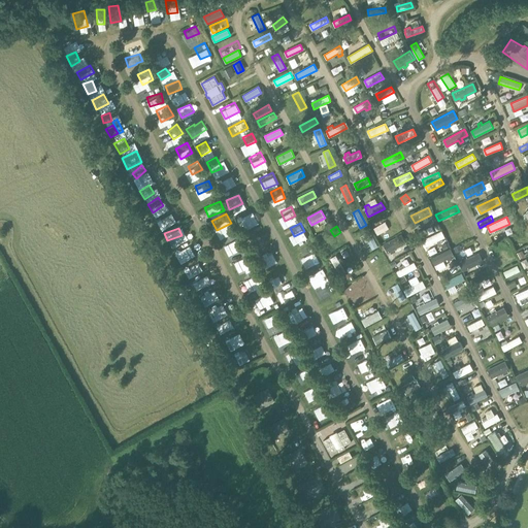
[(245,235),(250,244),(263,237),(259,229),(245,235)]
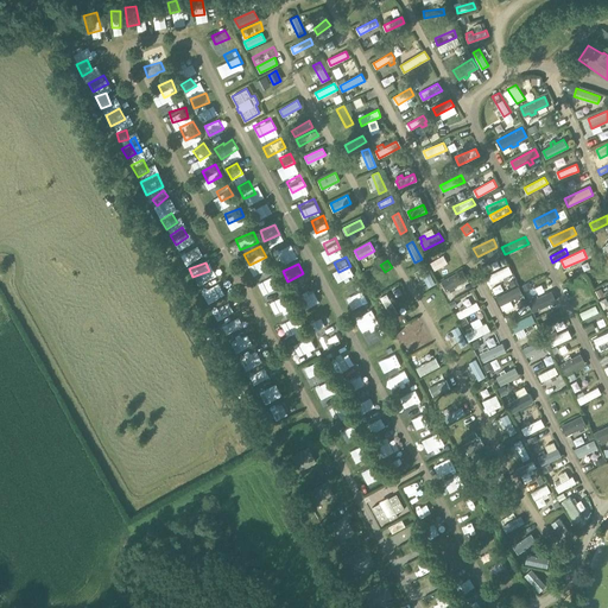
[(510,265),(486,277),(489,285),(513,273),(510,265)]
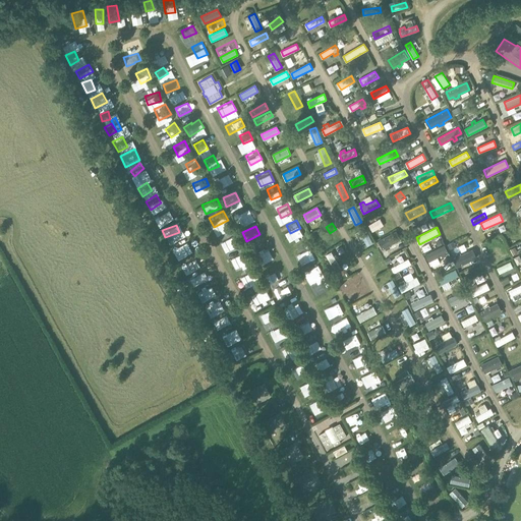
[(459,227),(443,234),(446,241),(463,234),(459,227)]
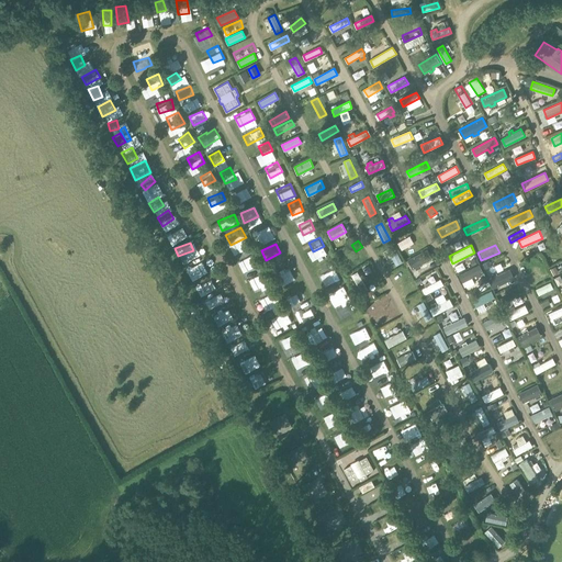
[(396,265),(402,261),(394,246),(388,249),(396,265)]
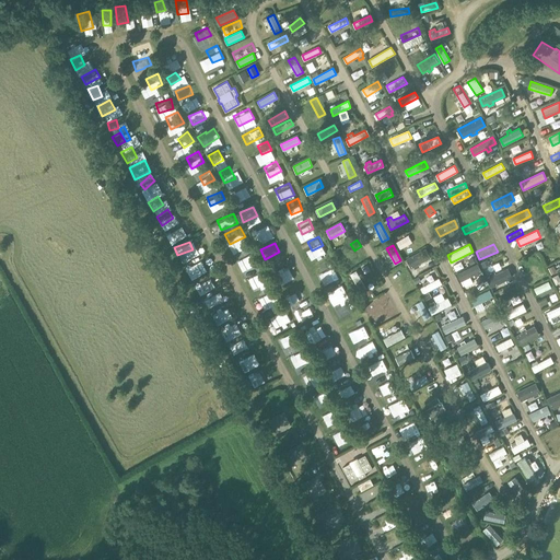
[(533,247),(515,255),(518,263),(536,255),(533,247)]
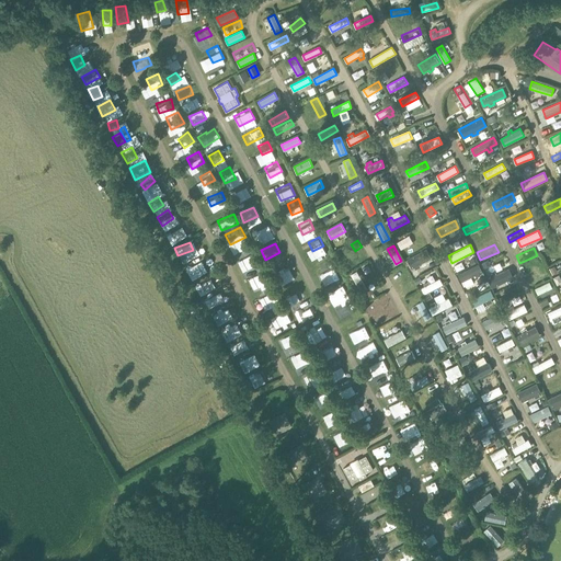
[(242,270),(259,261),(254,252),(237,261),(242,270)]
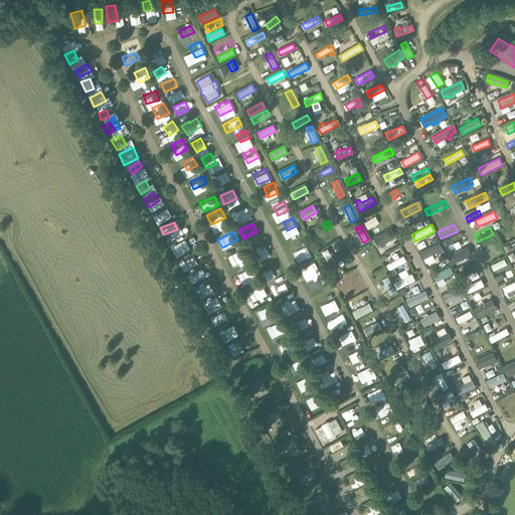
[(383,242),(390,238),(388,233),(380,237),(383,242)]
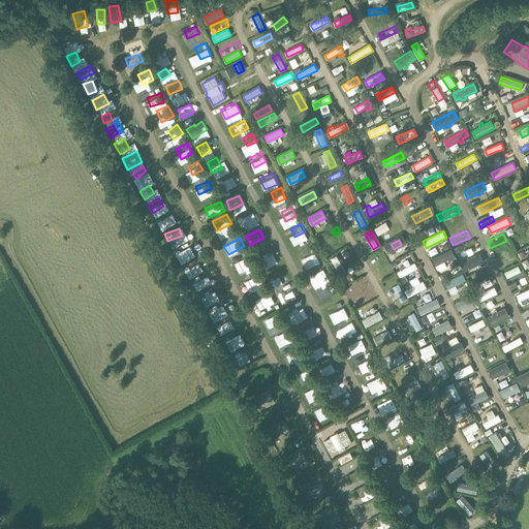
[(293,249),(299,258),(314,251),(310,241),(293,249)]
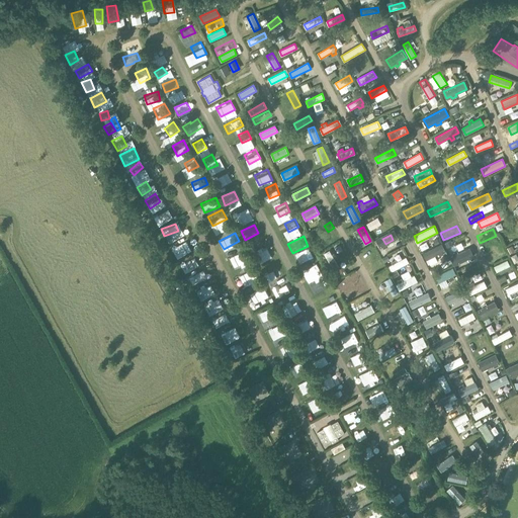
[(490,243),(493,249),(498,246),(496,240),(490,243)]
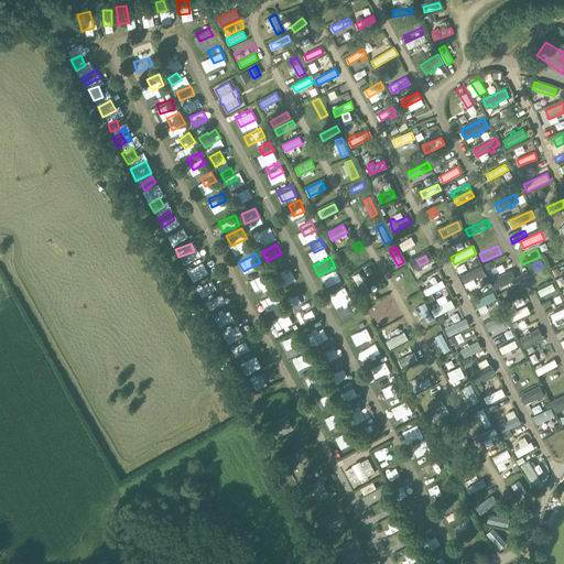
[(461,273),(469,270),(467,264),(458,268),(461,273)]
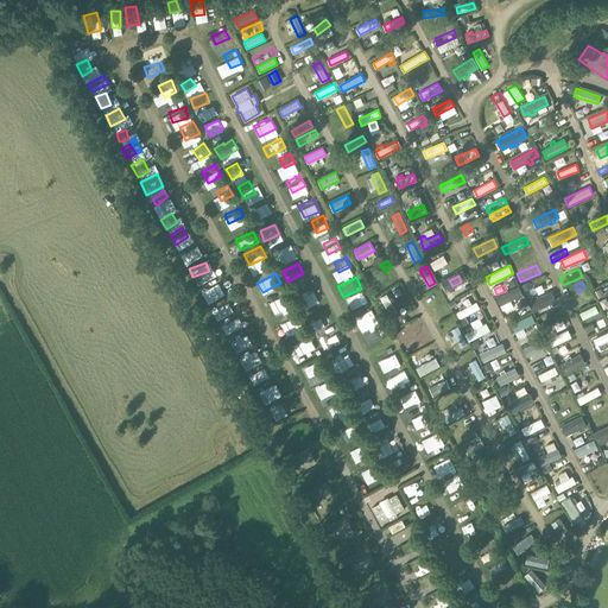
[(315,296),(310,286),(303,290),(303,289),(295,293),(299,304),(315,296)]
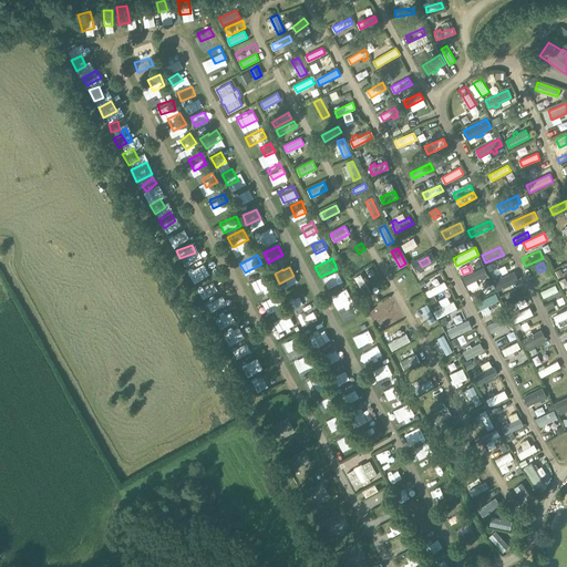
[(468,284),(476,279),(487,274),(484,267),(464,277),(467,285),(468,284)]
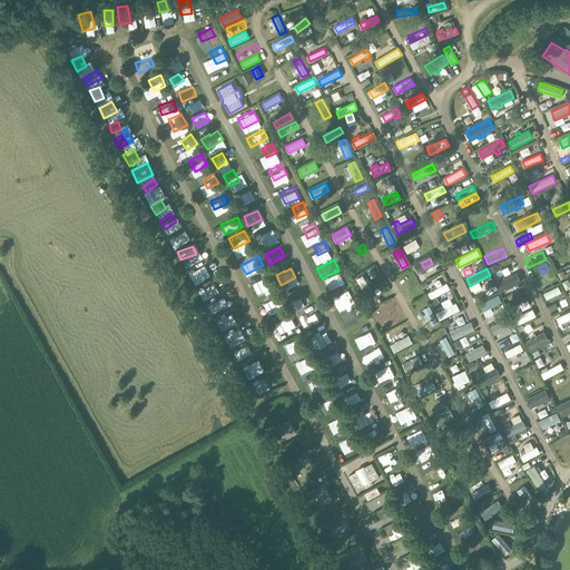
[(517,273),(497,283),(500,292),(521,282),(517,273)]
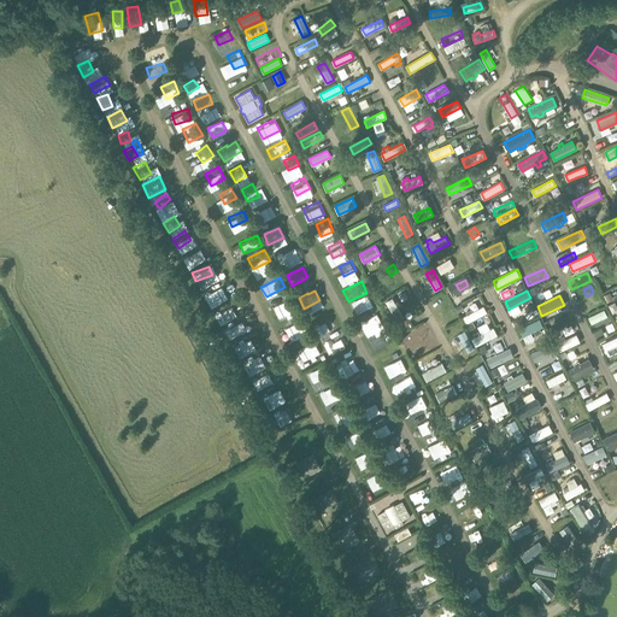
[(280,304),(283,313),(297,309),(292,298),(280,304)]
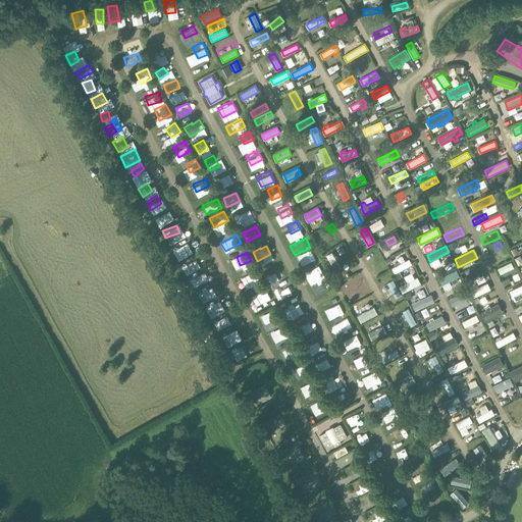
[(335,272),(342,269),(332,253),(326,256),(335,272)]
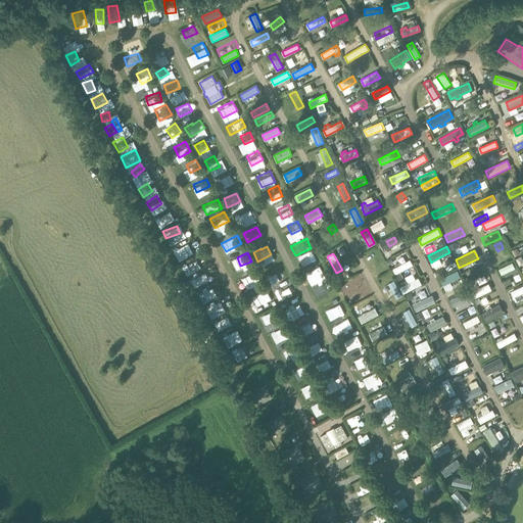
[(495,266),(509,260),(507,255),(493,260),(495,266)]
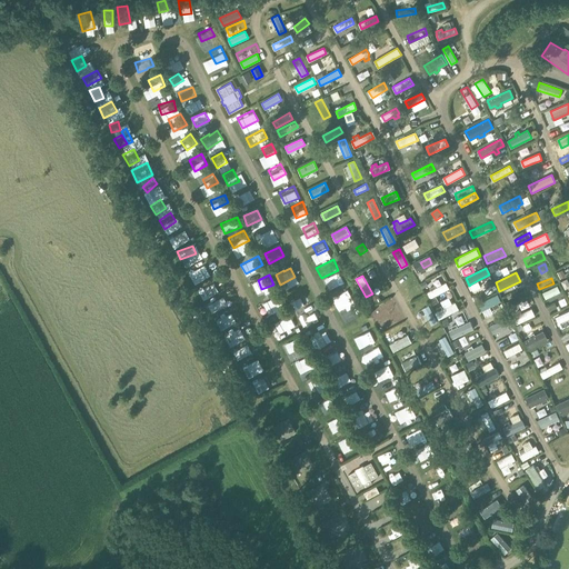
[(332,283),(336,296),(348,292),(345,280),(332,283)]
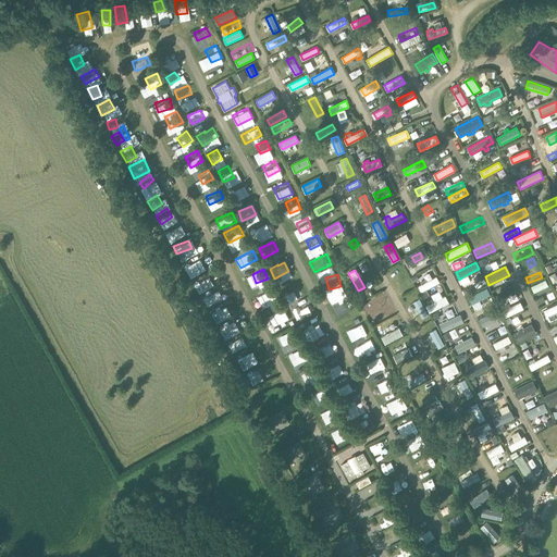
[(422,284),(419,286),(422,292),(440,282),(436,276),(428,282),(425,279),(421,282),(422,284)]
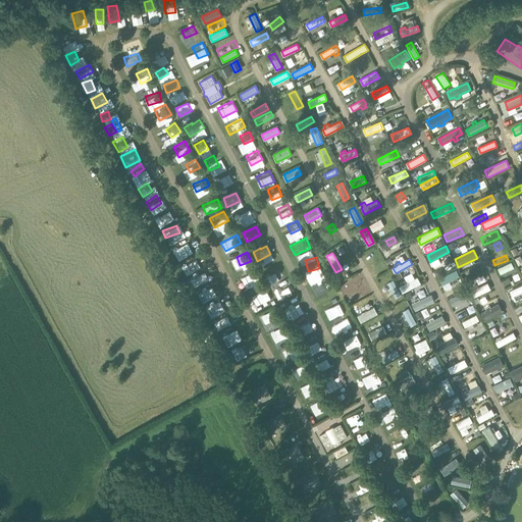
[(262,265),(266,277),(275,273),(271,262),(262,265)]
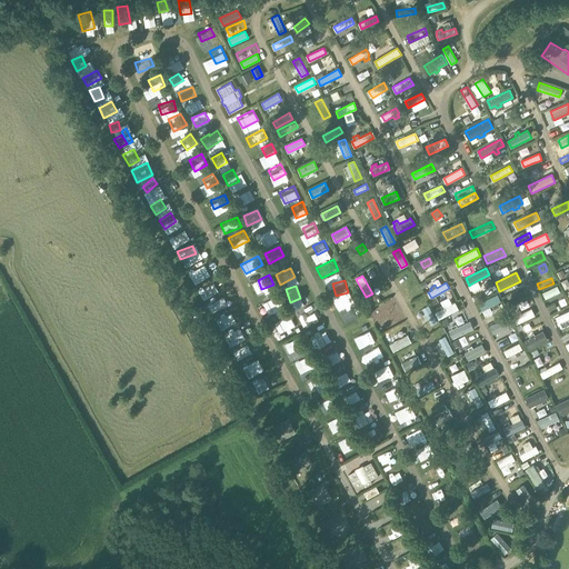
[(543,292),(547,299),(561,291),(558,286),(543,292)]
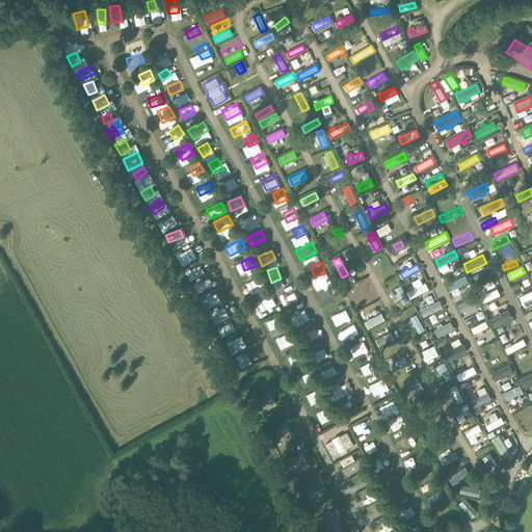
[(258,270),(248,274),(254,285),(263,281),(258,270)]
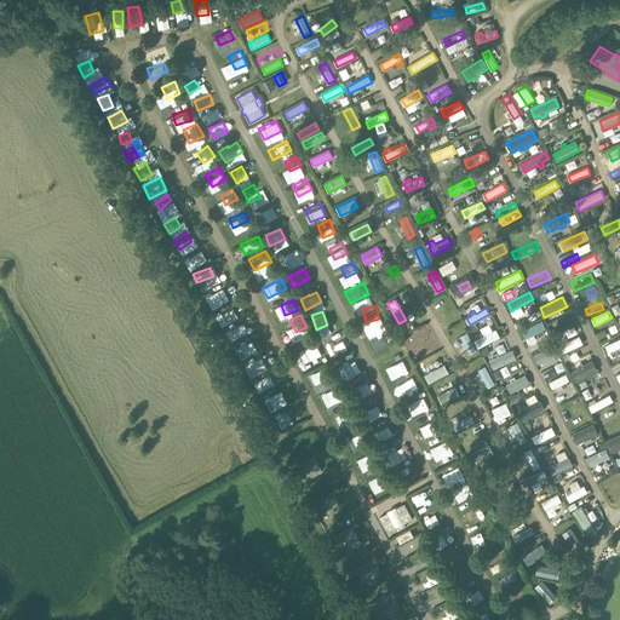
[(570,320),(563,323),(566,329),(573,327),(570,320)]
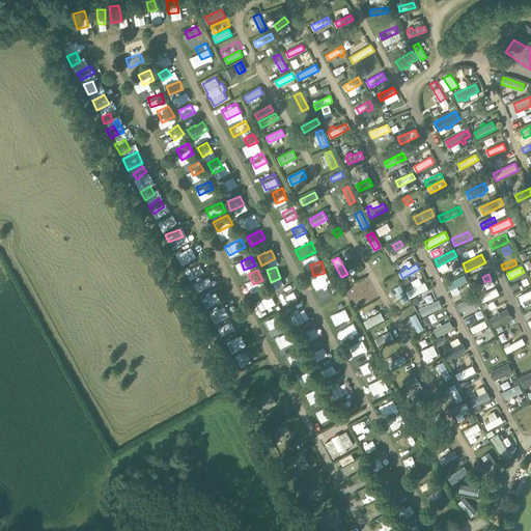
[(385,286),(391,281),(386,275),(380,280),(385,286)]
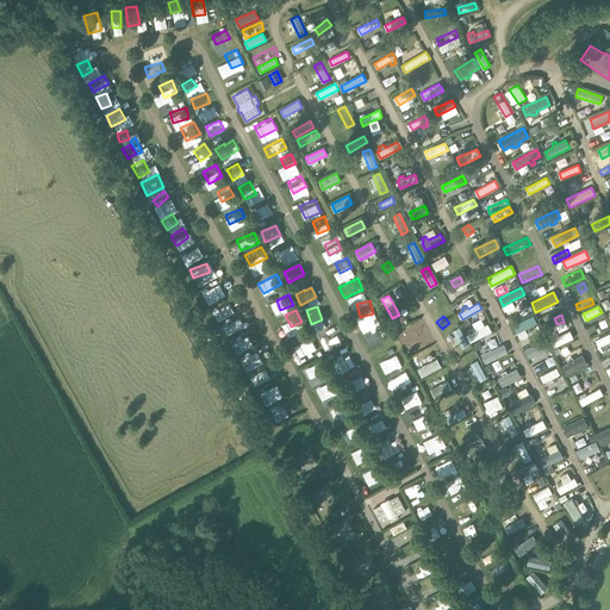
[(534,325),(537,323),(534,316),(514,325),(517,334),(529,328),(534,325)]
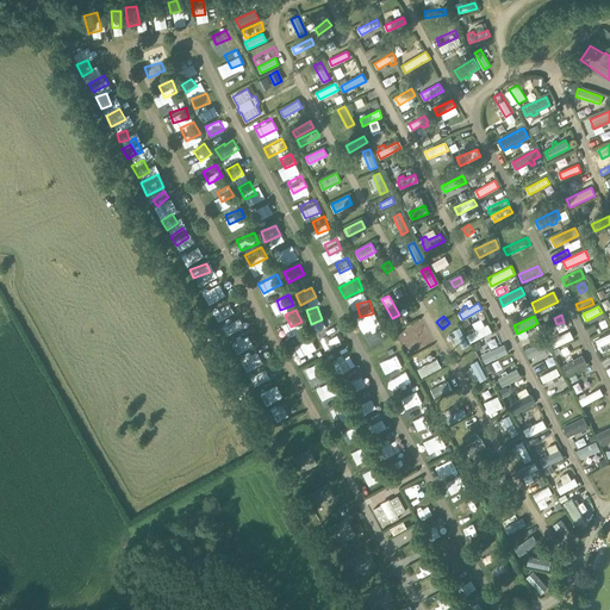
[(315,329),(318,340),(335,334),(330,323),(315,329)]
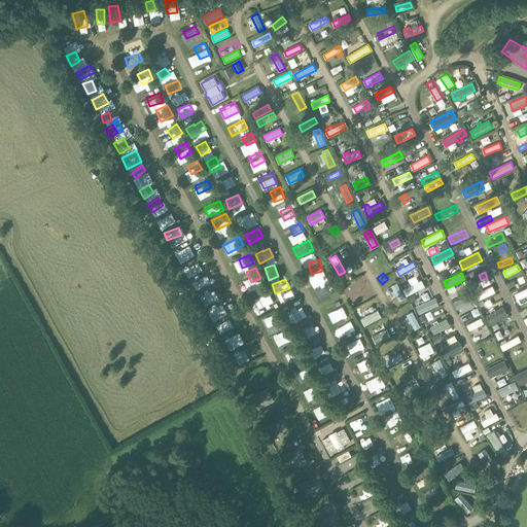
[(407,288),(403,289),(407,295),(425,286),(422,280),(411,286),(409,283),(405,285),(407,288)]
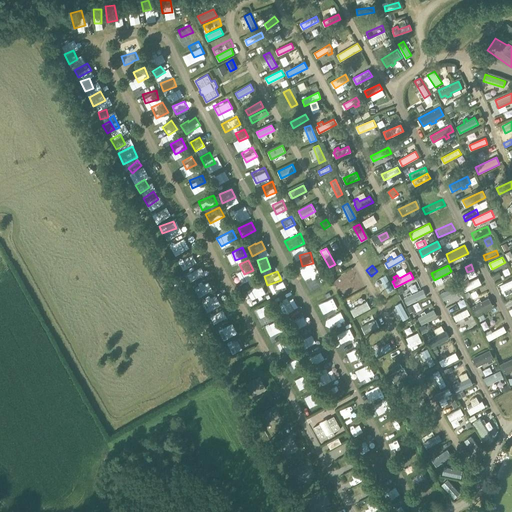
[(461,284),(479,279),(477,272),(459,278),(461,284)]
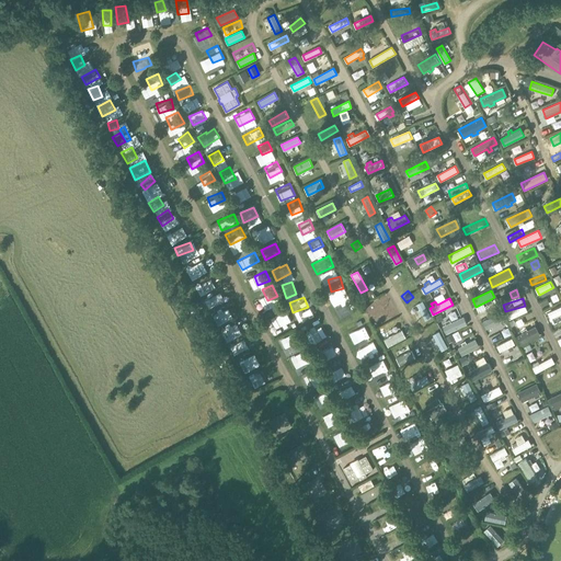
[(432,318),(423,301),(416,305),(425,320),(432,318)]
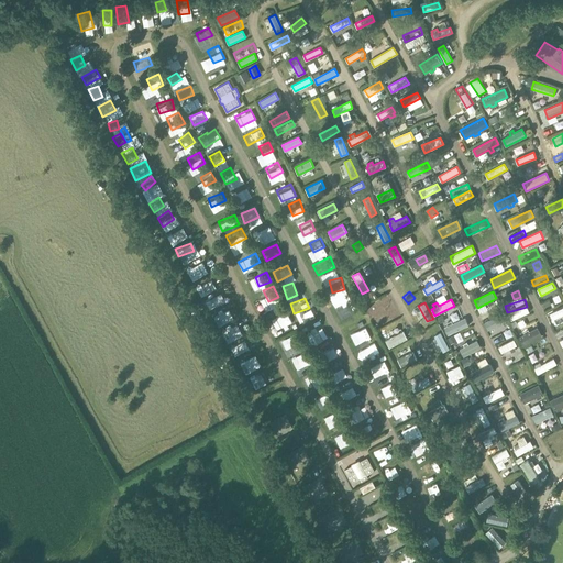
[(271,321),(288,315),(285,306),(267,312),(271,321)]
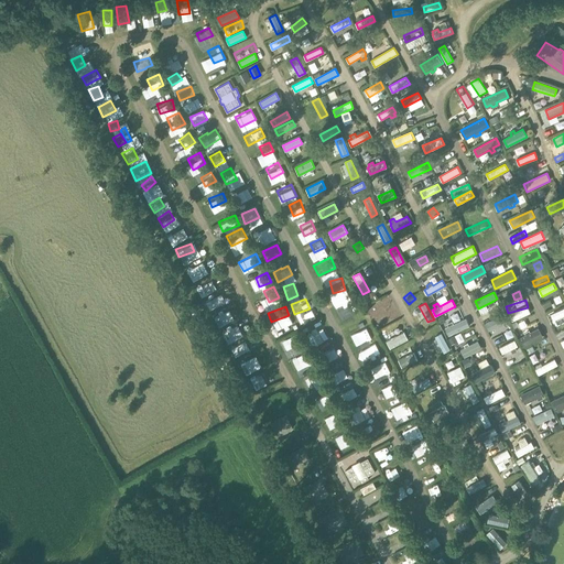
[(455,308),(448,311),(451,318),(458,315),(455,308)]
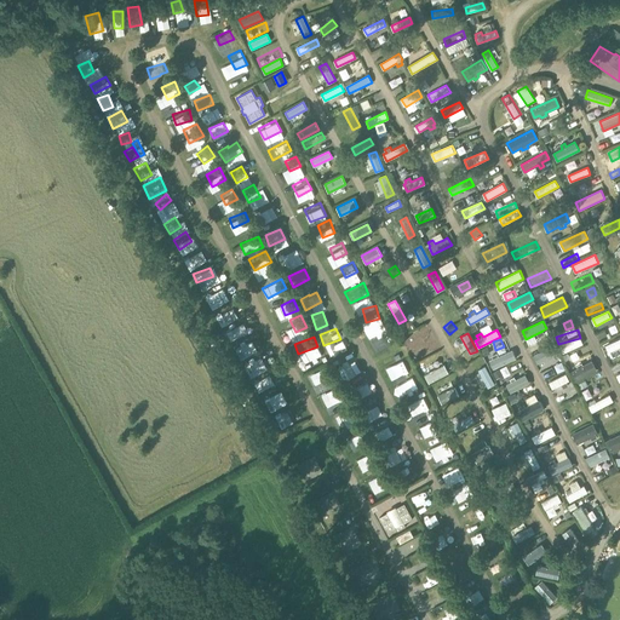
[(619,339),(606,345),(609,352),(619,346),(619,339)]
